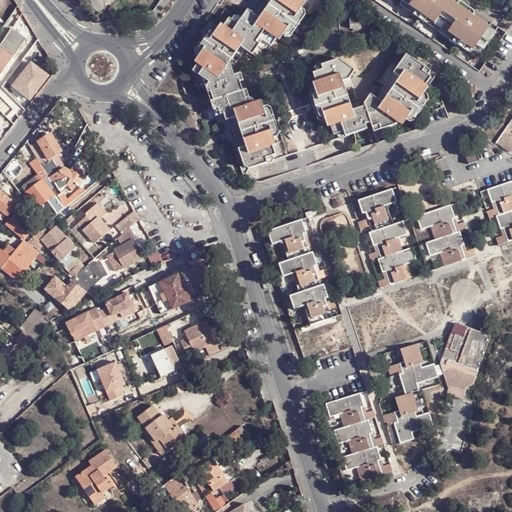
[(270,0),(257,18),(251,14),(245,9),(239,17),(235,24),(229,20),(228,18),(222,27),(219,24),(215,31),(197,56),(192,62),(196,64),(191,72),(196,74),(203,80),(206,87),(203,88),(205,94),(209,93),(211,100),(208,101),(210,109),(217,107),(220,115),(223,114),(225,120),(228,120),(235,117),(246,146),(238,149),(244,165),(248,168),(267,162),(265,157),(272,155),(275,153),(271,145),(275,143),(271,134),(263,109),(260,101),(247,105),(237,75),(233,77),(231,69),(228,71),(225,64),(238,46),(250,56),(255,48),(260,41),(267,45),(268,46),(274,38),(276,40),(282,33),(297,12),(303,4),(299,1),(300,0),(270,0)]
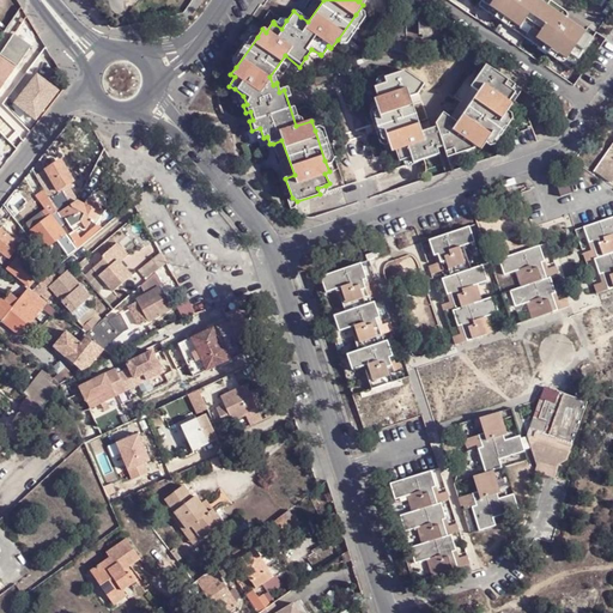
[(311,0),(301,17),(308,22),(323,0),(311,0)]
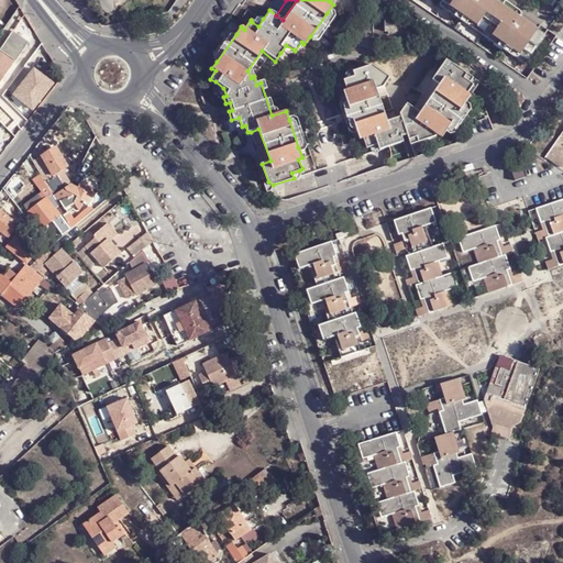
[(439,0),(437,4),(438,8),(522,66),(543,36),(517,19),(490,0),(439,0)]
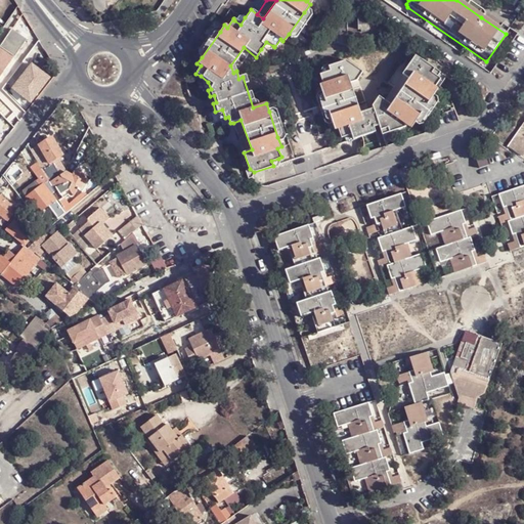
[(483,13),(481,9),(468,0),(456,0),(481,17),(483,13)]
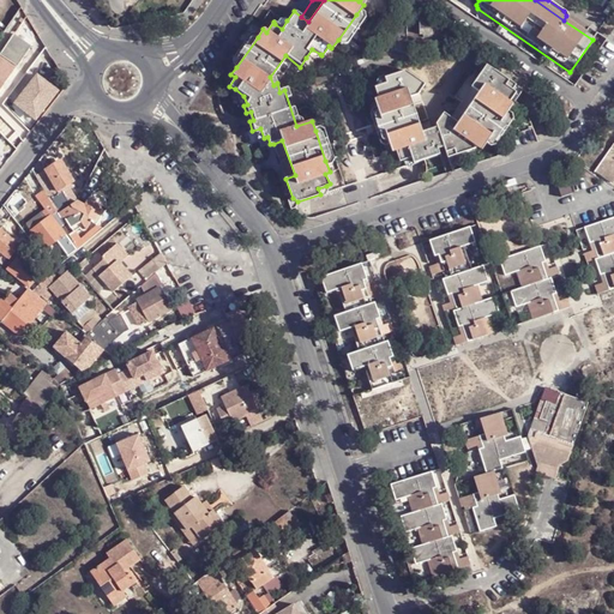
[(356,14),(338,40),(342,41),(348,40),(360,23),(357,16),(356,14)]
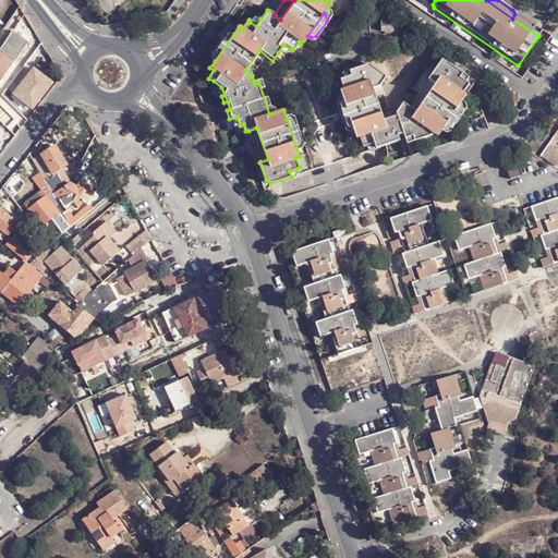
[(261,19),(255,14),(249,20),(256,26),(261,19)]
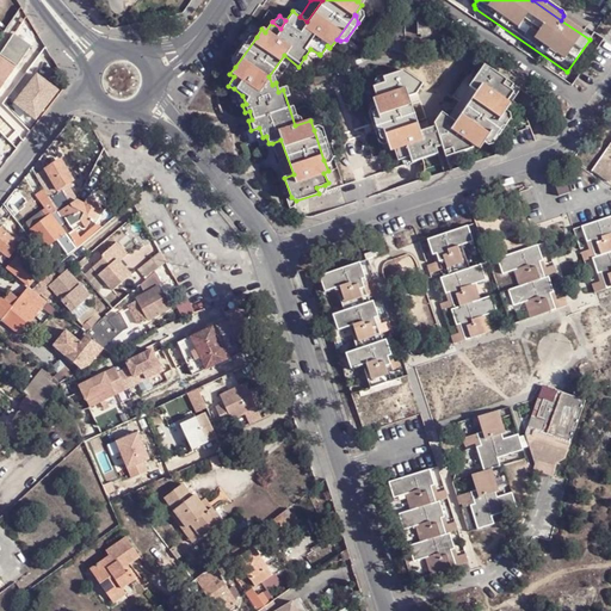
[(419,22),(419,35),(432,35),(431,20),(429,17),(425,17),(421,18),(419,22)]
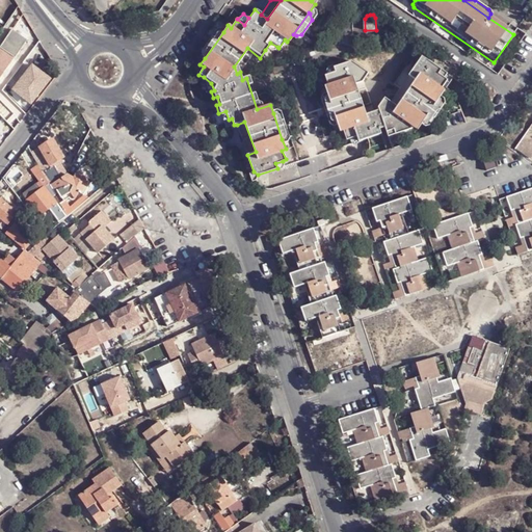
[(205,58),(223,32),(222,30),(217,32),(203,53),(205,58)]
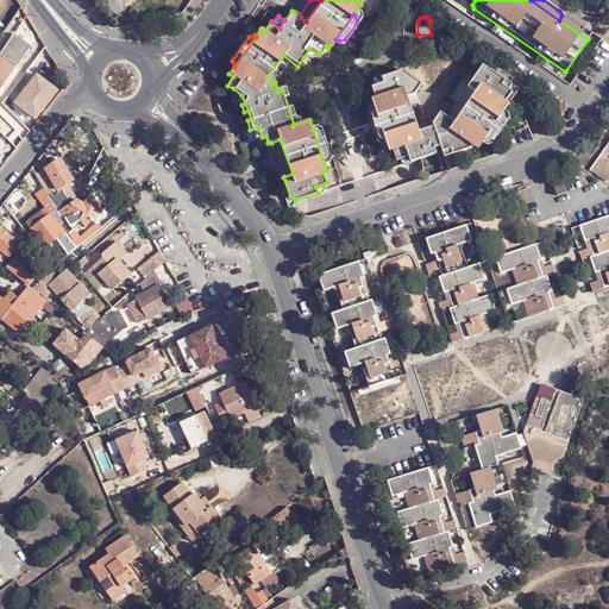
[(14,36),(1,57),(17,68),(32,48),(14,36)]
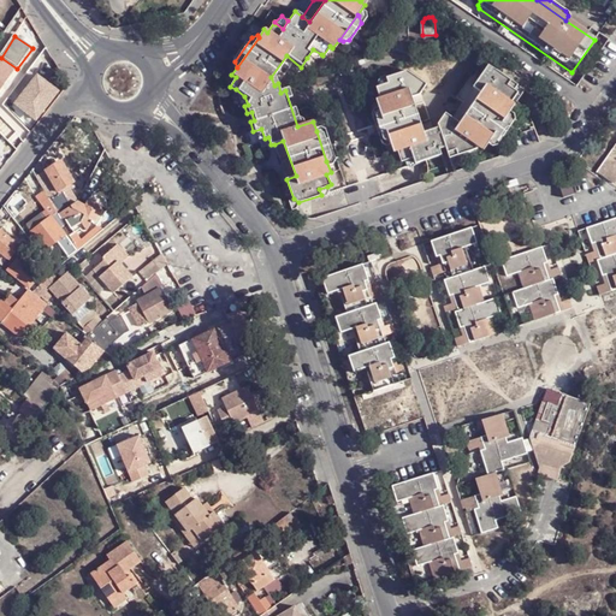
[(307,58),(314,61),(321,54),(313,49),(307,58)]
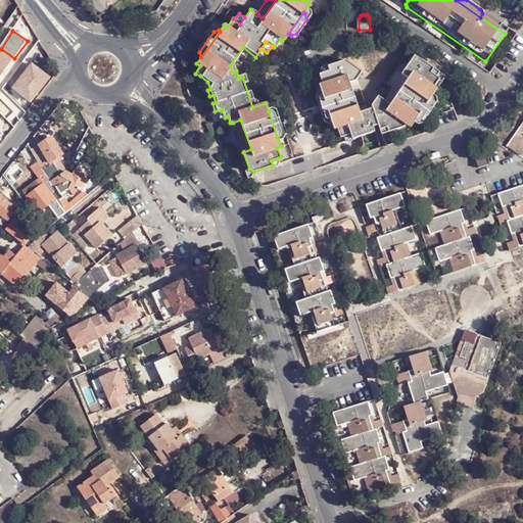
[(0,81),(14,59),(0,49),(0,81)]
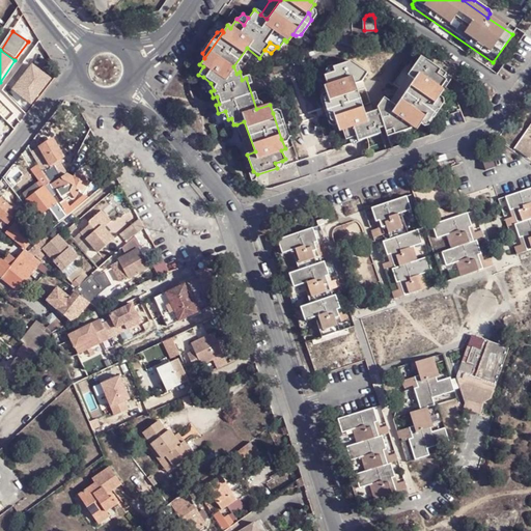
[(376,61),(368,54),(358,57),(355,62),(369,73),(376,61)]
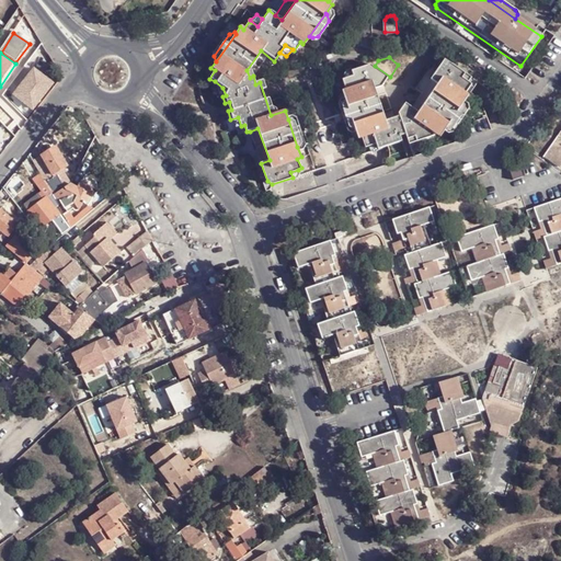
[(384,77),(366,63),(350,68),(350,69),(351,75),(344,77),(340,78),(344,89),(340,90),(344,101),(353,126),(356,137),(361,136),(365,146),(367,145),(375,142),(376,148),(400,140),(399,134),(405,132),(407,138),(415,135),(416,140),(435,134),(438,136),(445,126),(460,103),(468,93),(464,91),(470,82),(467,81),(460,76),(465,72),(444,58),(431,79),(436,83),(419,111),(411,106),(403,101),(398,111),(399,114),(385,118),(374,87),(378,86),(384,77)]
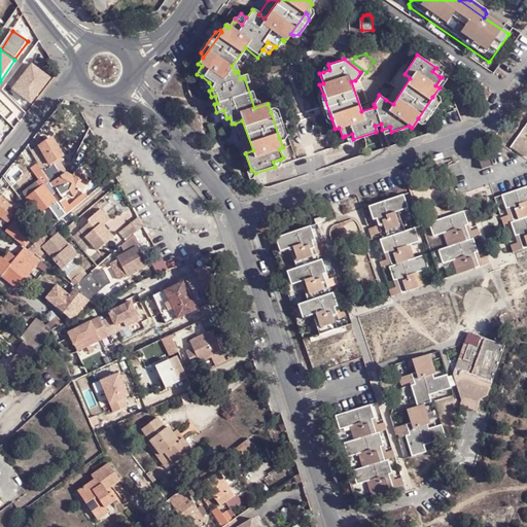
[(50,80),(33,67),(16,86),(34,101),(50,80)]
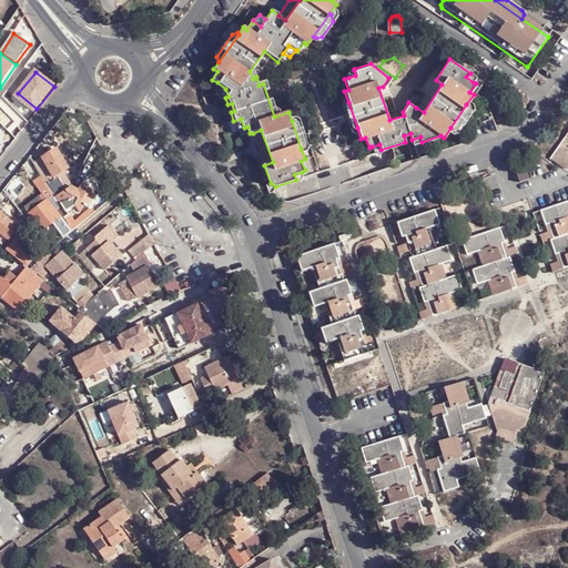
[(436,80),(416,108),(424,112),(442,84),(436,80)]
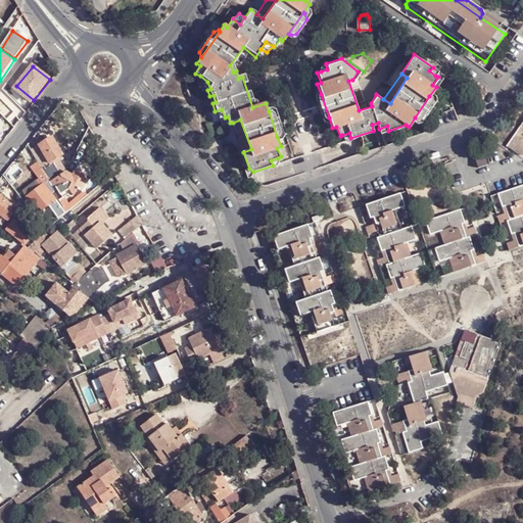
[(198,77),(202,91),(207,90),(207,82),(200,76),(198,77)]
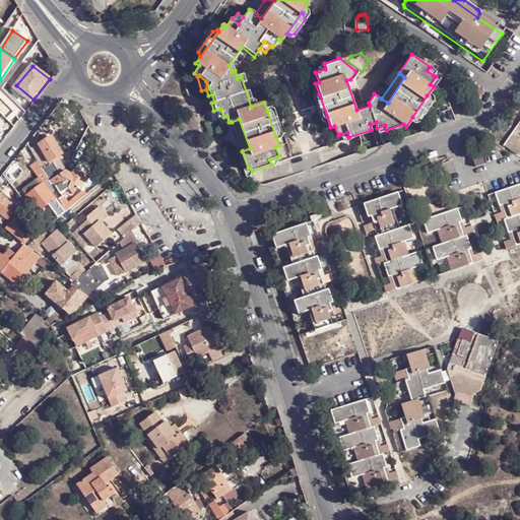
[(16,85),(13,89),(30,103),(34,100),(16,85)]
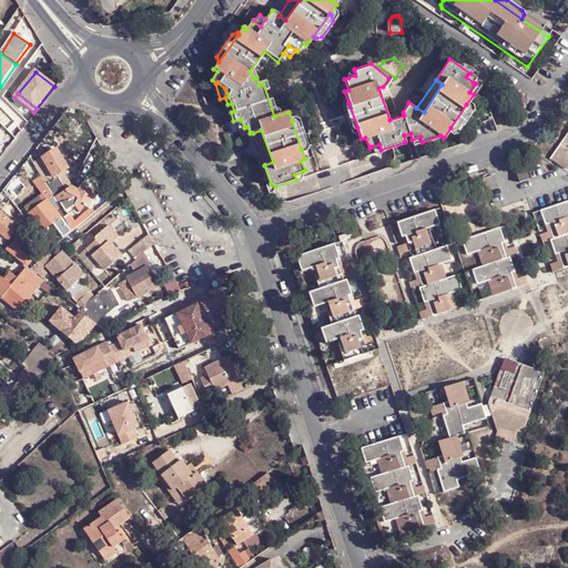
[(343,107),(353,129),(357,128),(348,102),(345,102),(343,107)]
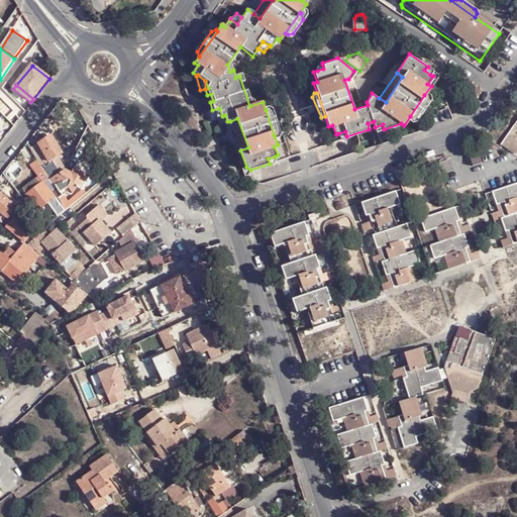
[(428,101),(426,96),(424,95),(410,116),(413,117),(417,116),(428,101)]
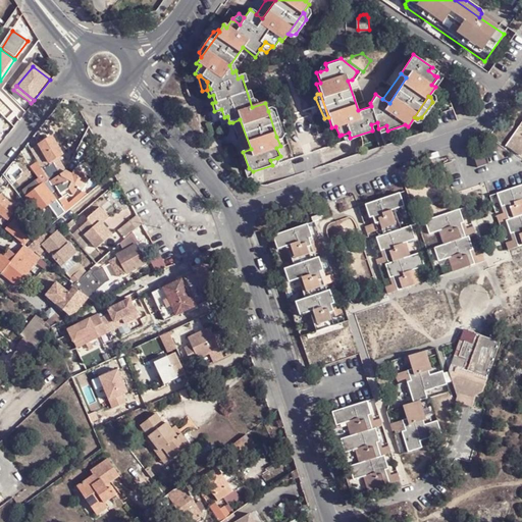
[(221,109),(214,111),(217,119),(224,117),(221,109)]
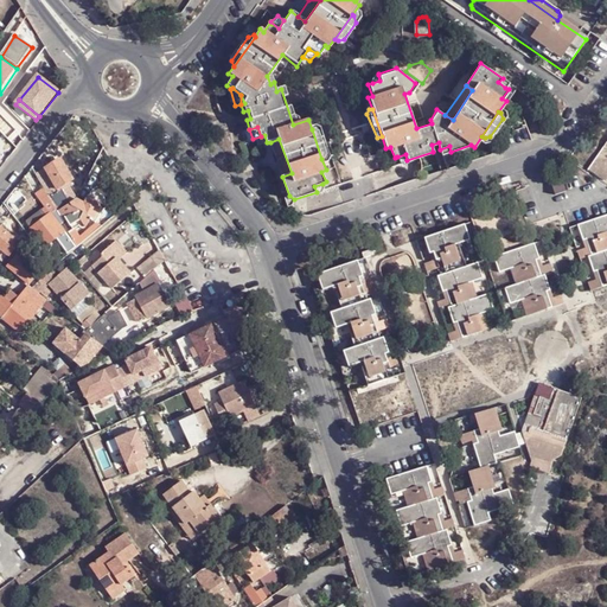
[(312,129),(321,159),(324,159),(327,153),(320,132),(314,128),(312,129)]
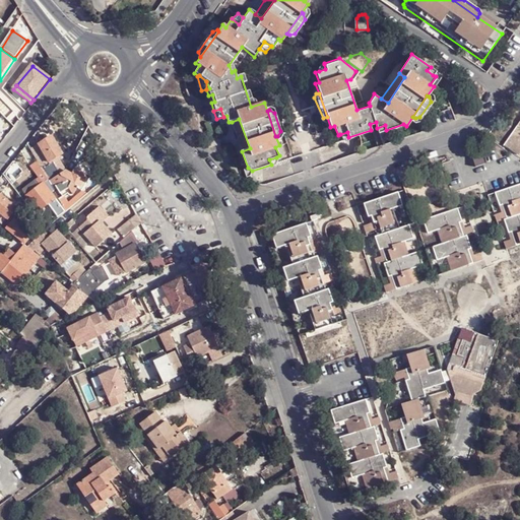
[(11,127),(21,119),(16,113),(6,122),(11,127)]
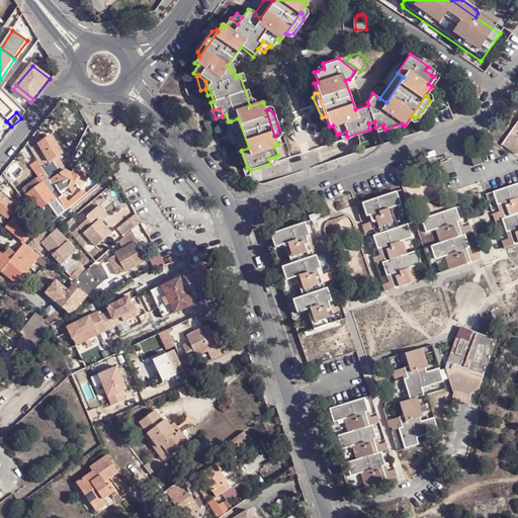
[(231,121),(241,151),(249,148),(238,118),(231,121)]
